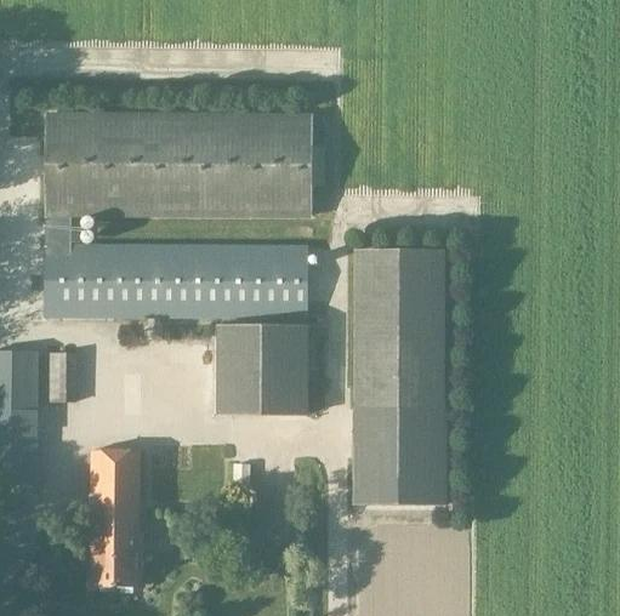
[(325,143),(313,143),(313,113),(46,112),(43,235),(41,313),(307,314),(308,246),(72,245),(72,212),(313,212),(313,181),(325,181),(325,143)]
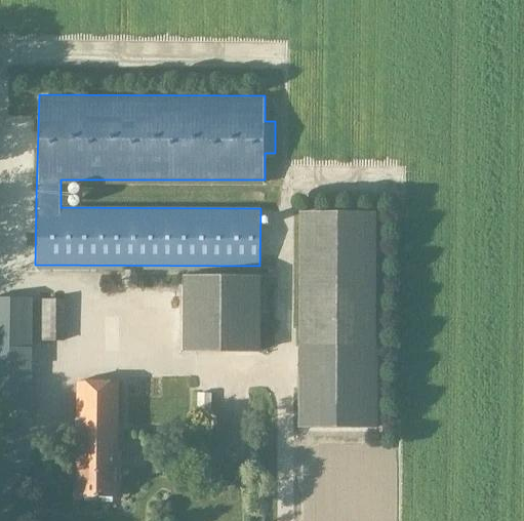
[(379,344),(375,344),(375,213),(300,212),(300,344),(299,425),(378,425),(379,344)]
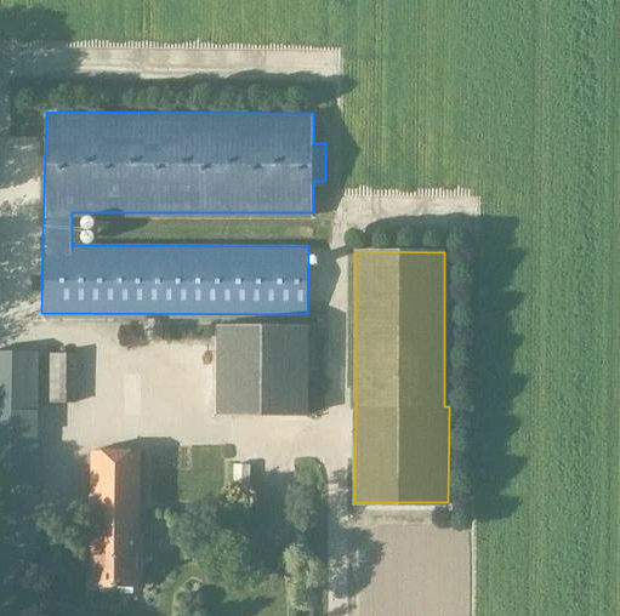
[(0,332),(20,343),(34,318),(0,297),(0,332)]
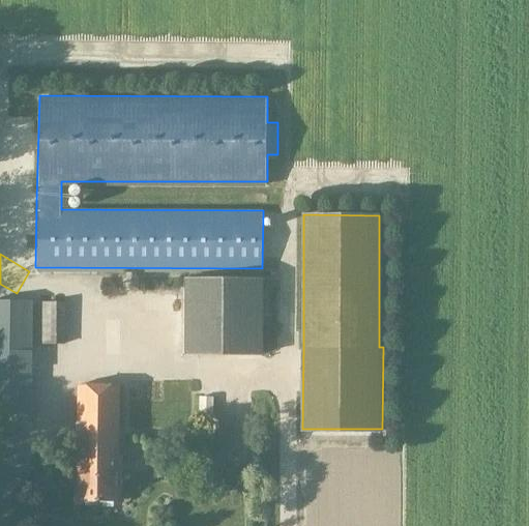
[(186,276),(185,352),(262,353),(262,276),(186,276)]
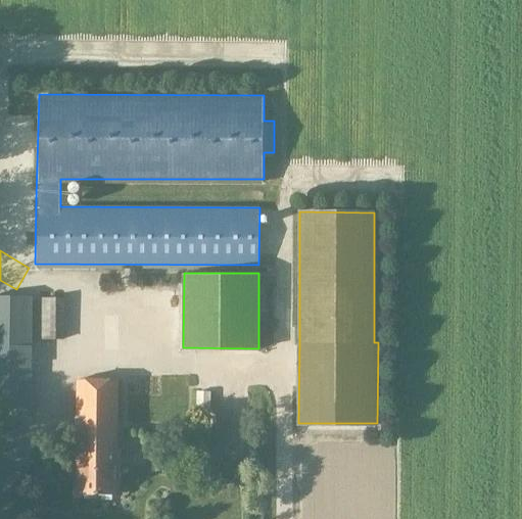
[(135,276),(134,286),(172,287),(172,277),(135,276)]
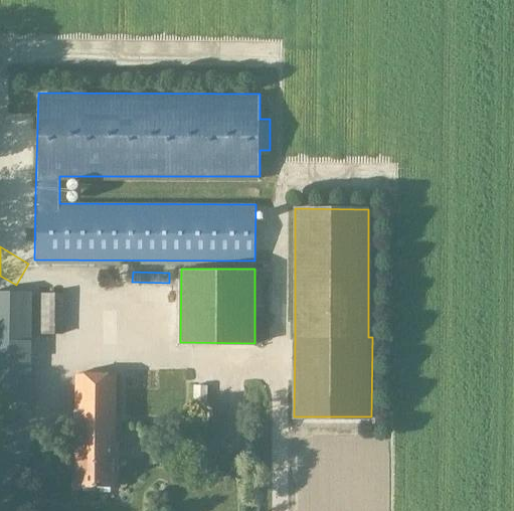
[(0,399),(31,399),(32,290),(0,289),(0,399)]
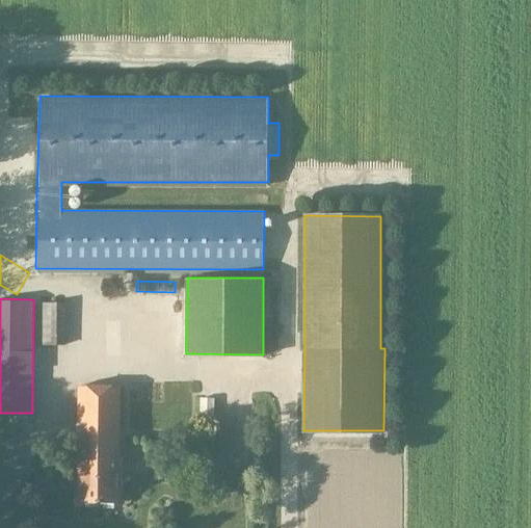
[(65,344),(65,300),(42,300),(42,343),(65,344)]
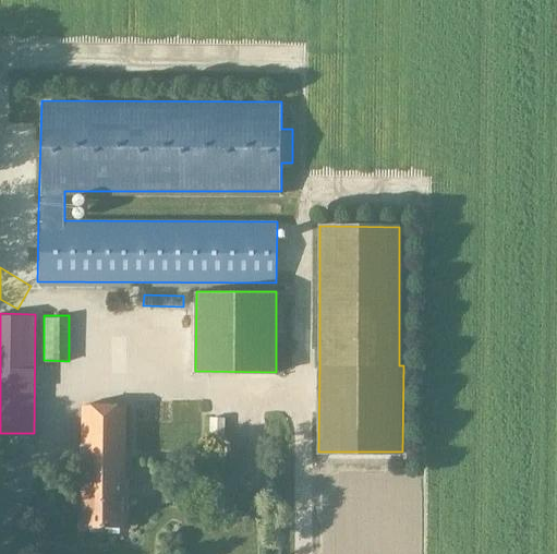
[(124,526),(126,404),(83,404),(81,526),(124,526)]
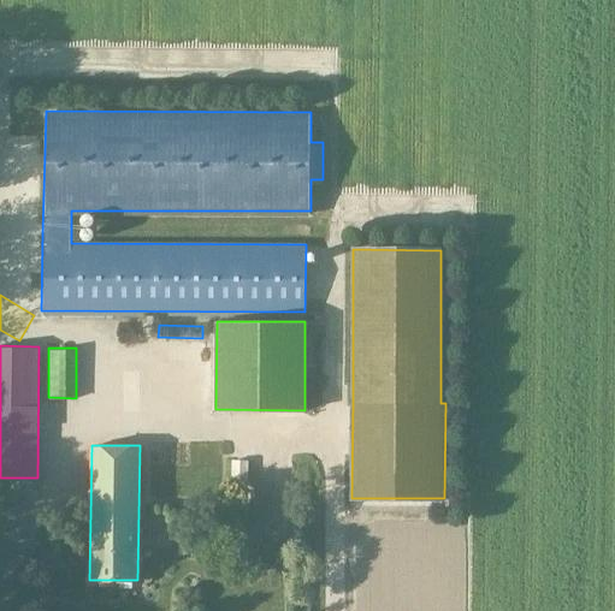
[(228,485),(246,486),(248,463),(230,461),(228,485)]
